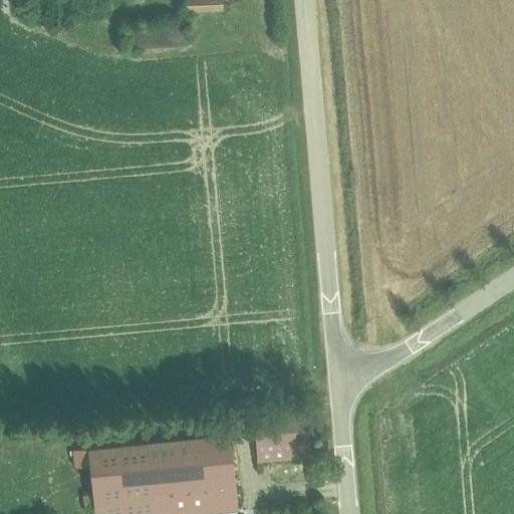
[(222,0),(185,0),(186,12),(223,10),(222,0)]
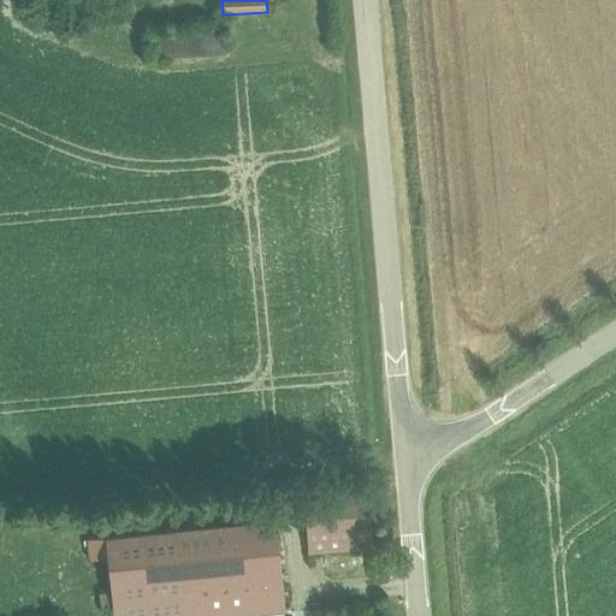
[(309,554),(372,548),(368,496),(306,501),(309,554)]
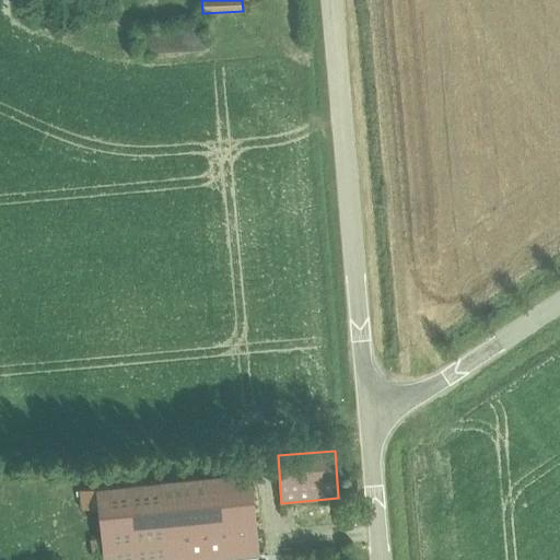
[(249,474),(95,490),(103,559),(228,559),(259,557),(249,474)]
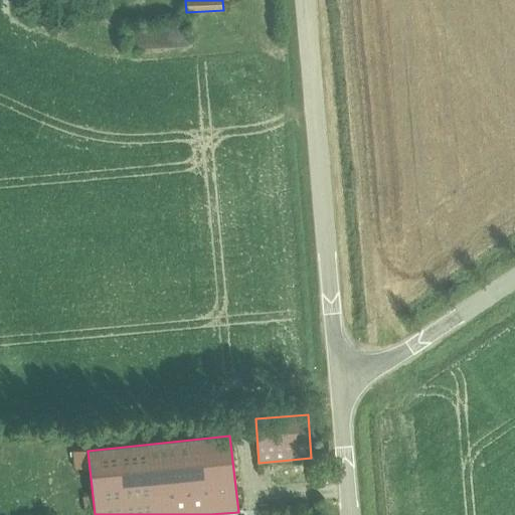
[(64,457),(66,470),(80,468),(78,455),(64,457)]
